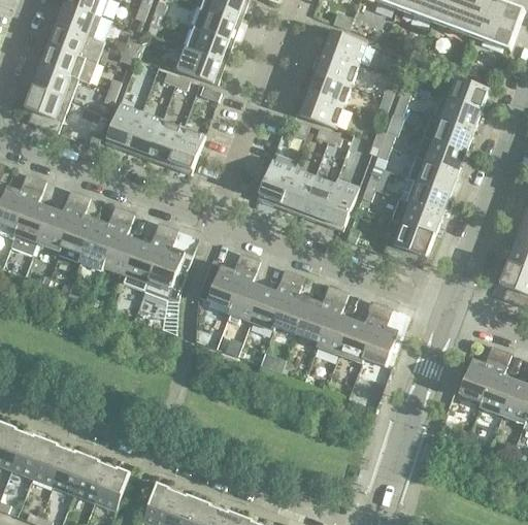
[(65,0),(65,2),(101,17),(107,0),(65,0)]
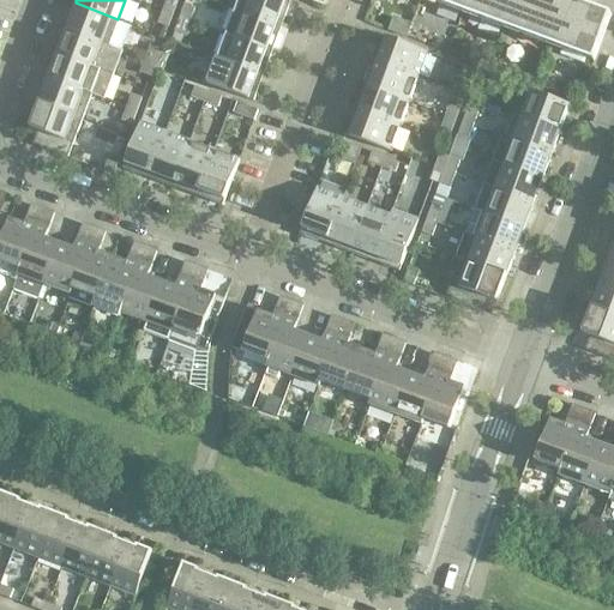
[(164,0),(162,7),(173,11),(178,0),(164,0)]
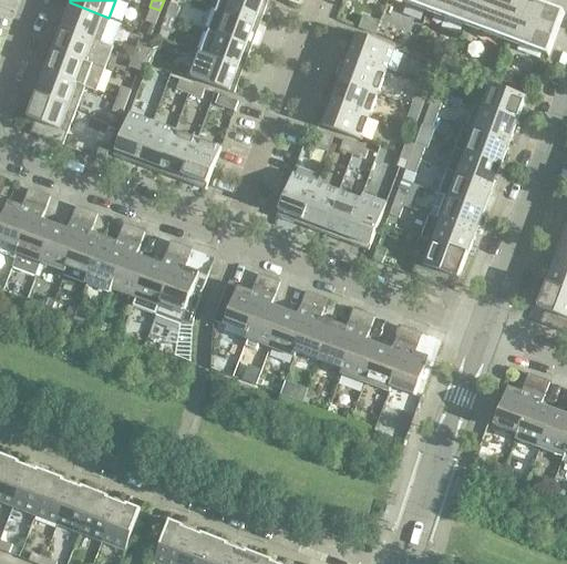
[(171,0),(165,12),(175,16),(179,3),(173,0),(171,0)]
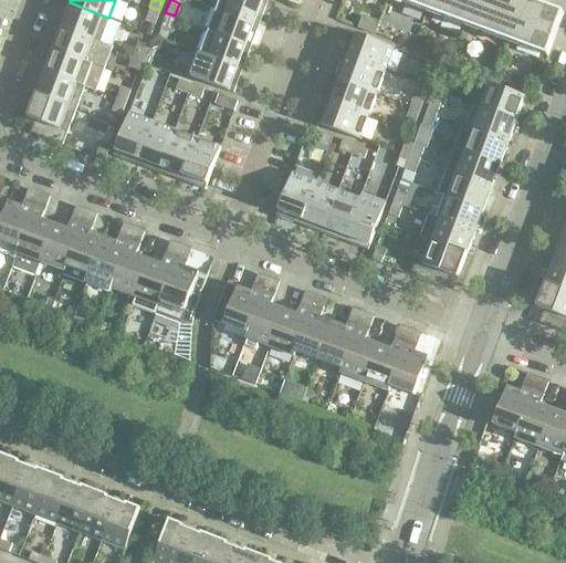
[(219,0),(217,7),(259,22),(266,0),(219,0)]
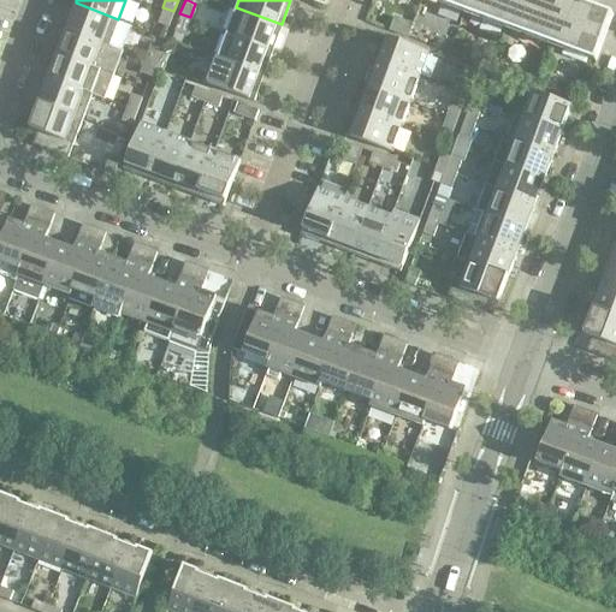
[(438,0),(596,59),(614,12),(594,5),(596,0),(438,0)]
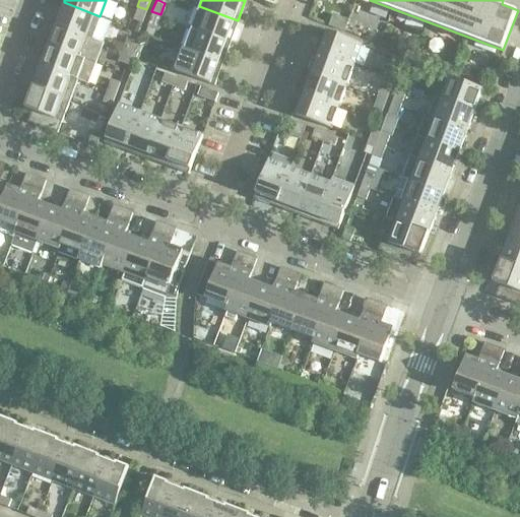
[(64,2),(56,22),(92,36),(100,16),(64,2)]
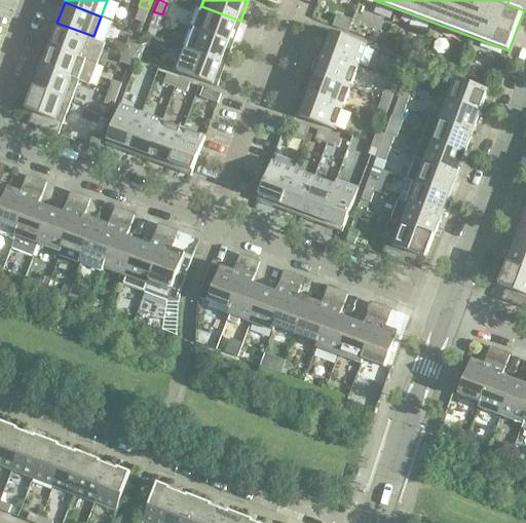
[(148,9),(139,6),(135,17),(144,21),(148,9)]
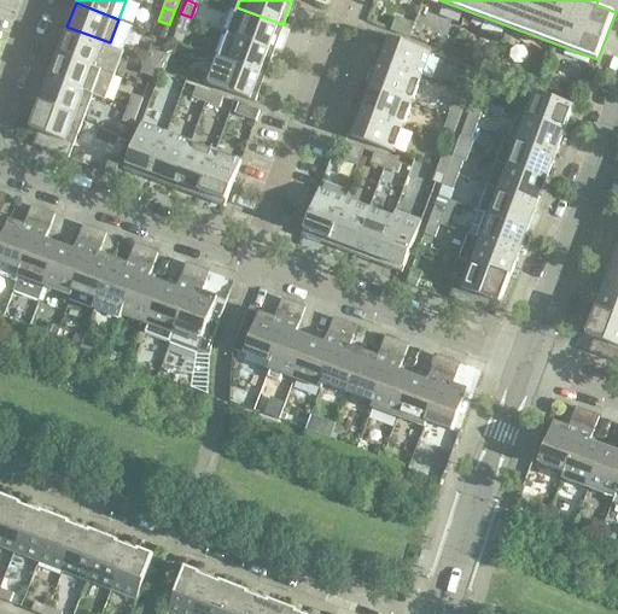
[(237,7),(228,31),(274,48),(283,24),(237,7)]
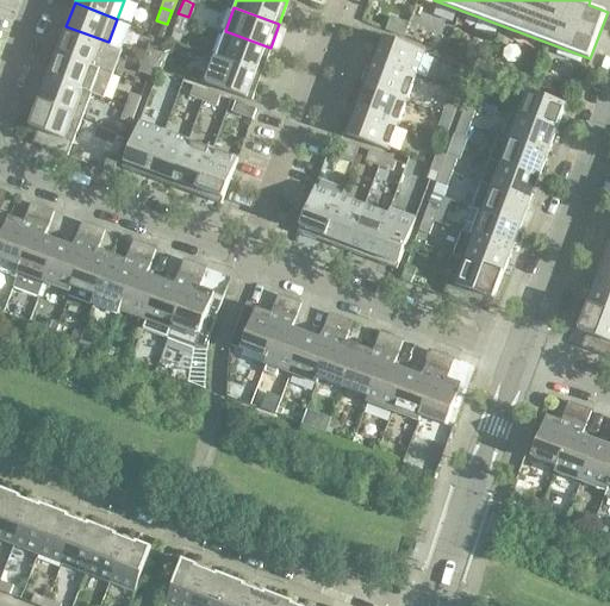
[(188,17),(178,13),(173,26),(184,30),(188,17)]
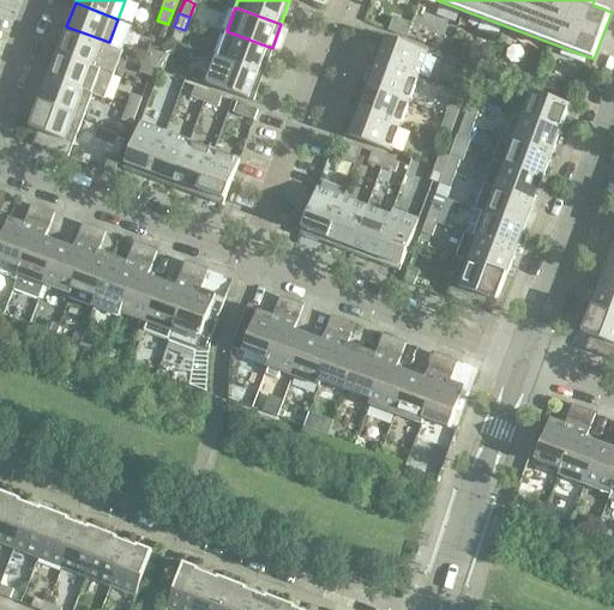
[(392,14),(389,26),(405,32),(410,20),(392,14)]
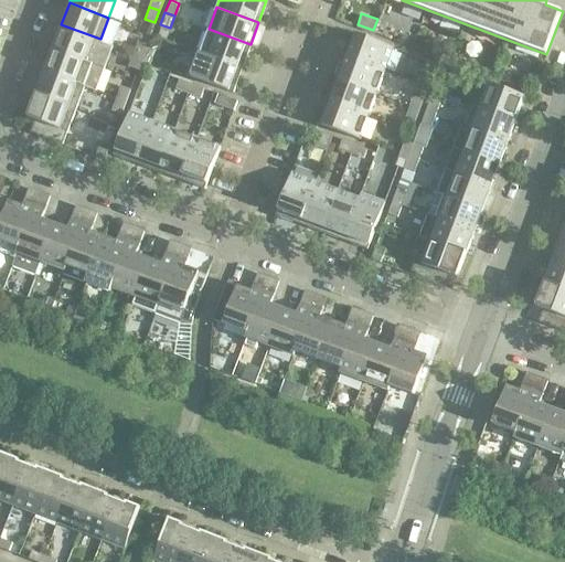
[(61,24),(53,46),(104,65),(110,43),(61,24)]
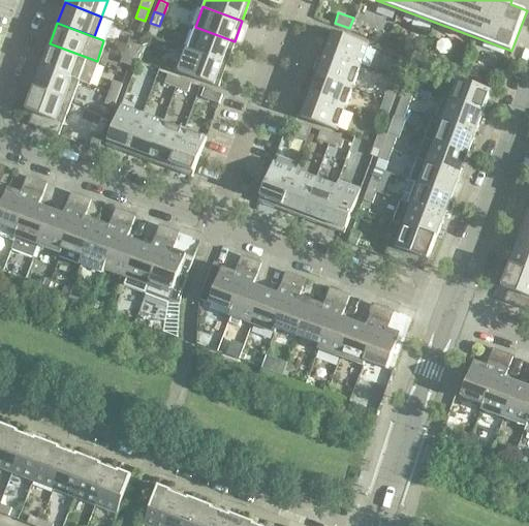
[(195,27),(187,48),(226,62),(235,41),(195,27)]
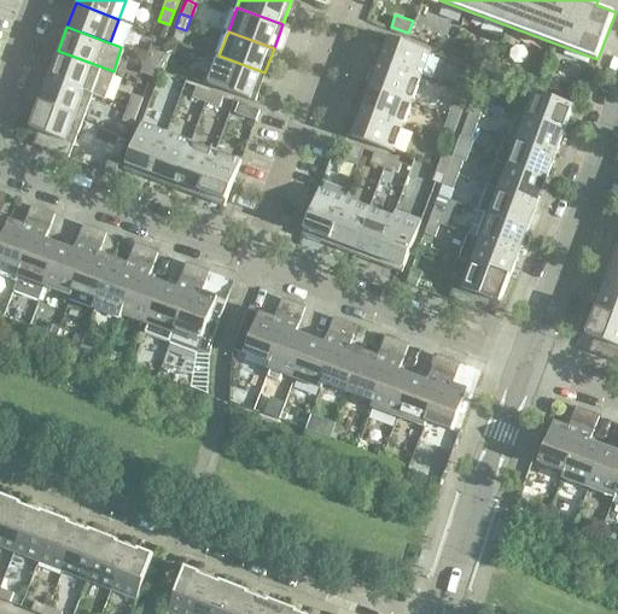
[(384,33),(374,58),(421,75),(430,50),(384,33)]
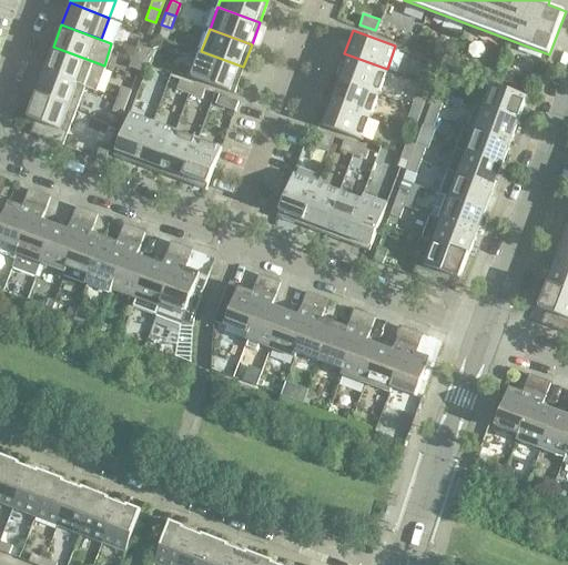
[(138,39),(133,51),(143,54),(148,42),(138,39)]
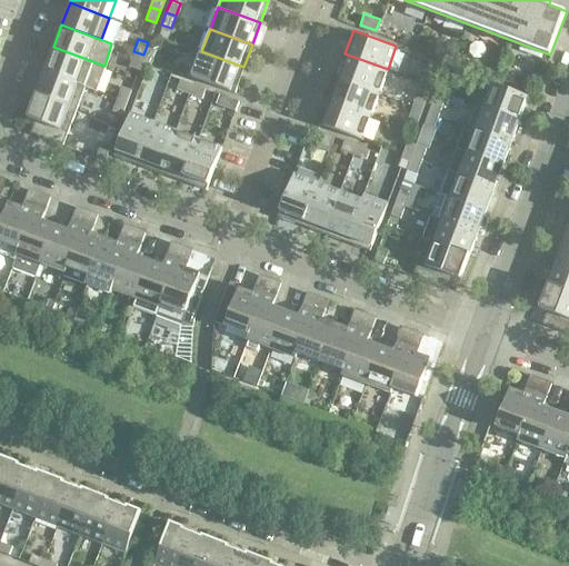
[(148,42),(143,55),(152,58),(158,46),(148,42)]
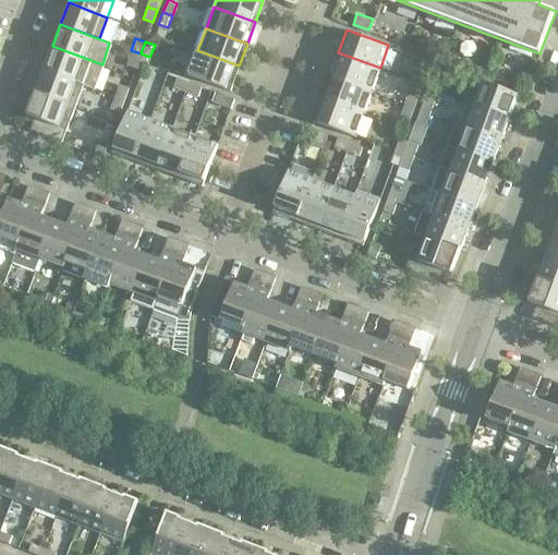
[(52,46),(44,68),(83,83),(94,87),(102,64),(52,46)]
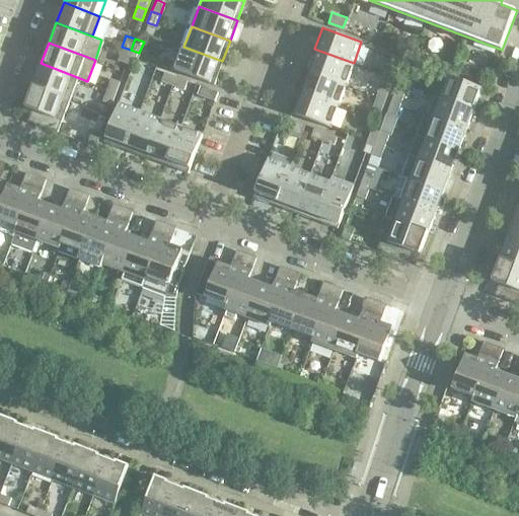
[(131,50),(122,47),(118,59),(127,62),(131,50)]
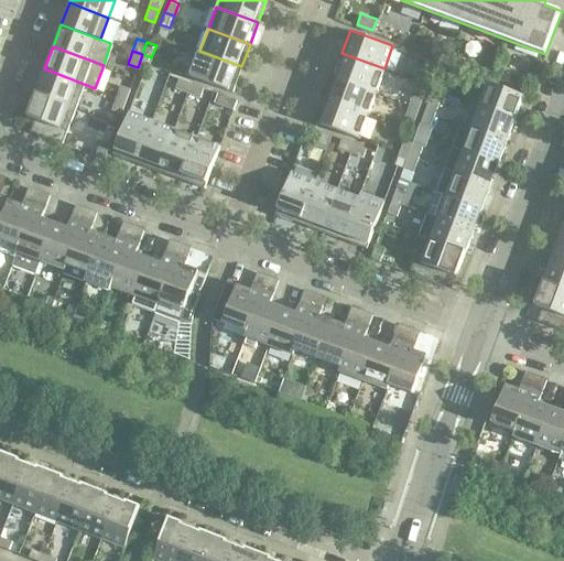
[(199,51),(192,74),(234,89),(241,66),(199,51)]
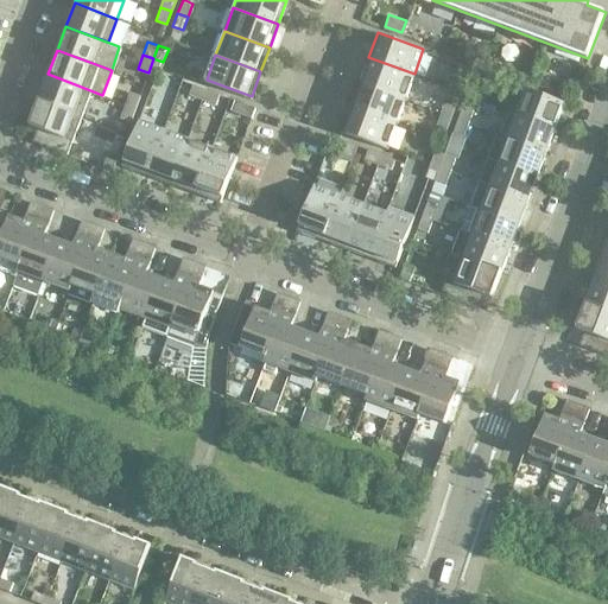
[(368,57),(360,81),(405,97),(415,74),(368,57)]
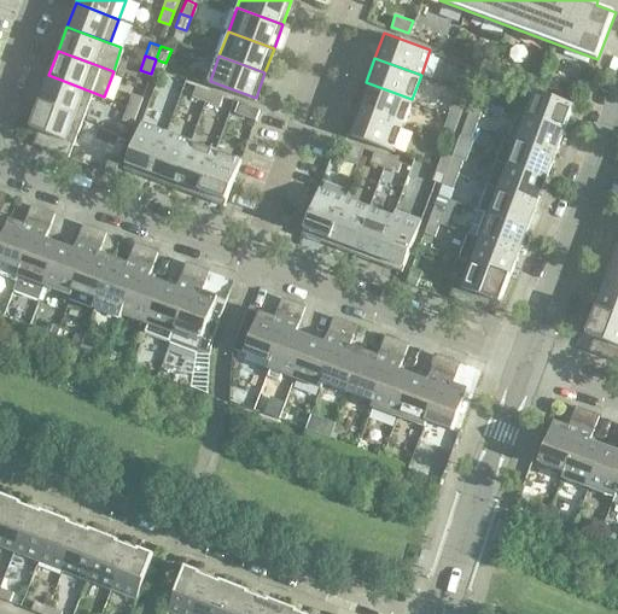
[(156,59),(151,74),(161,77),(165,63),(156,59)]
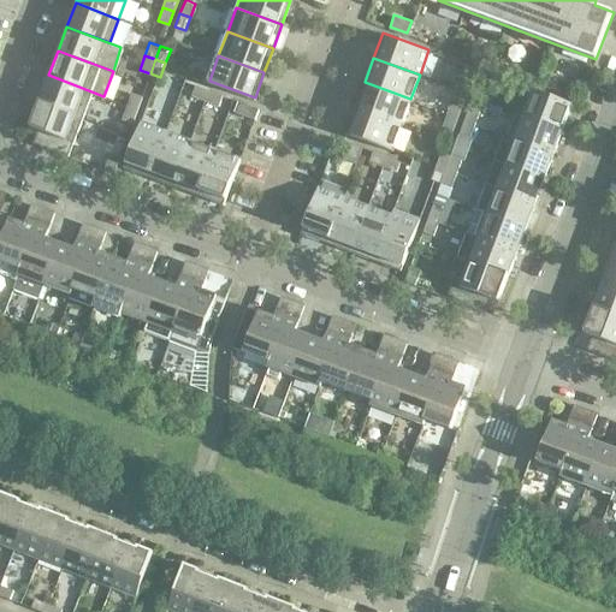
[(477,66),(466,63),(460,76),(471,81),(477,66)]
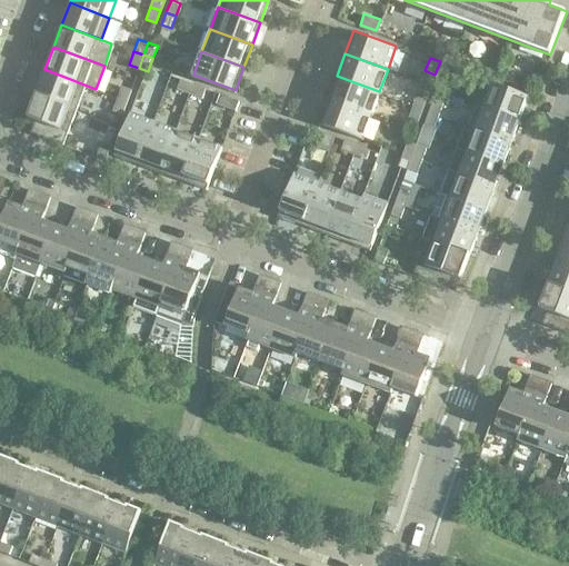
[(483,60),(480,69),(492,73),(496,65),(483,60)]
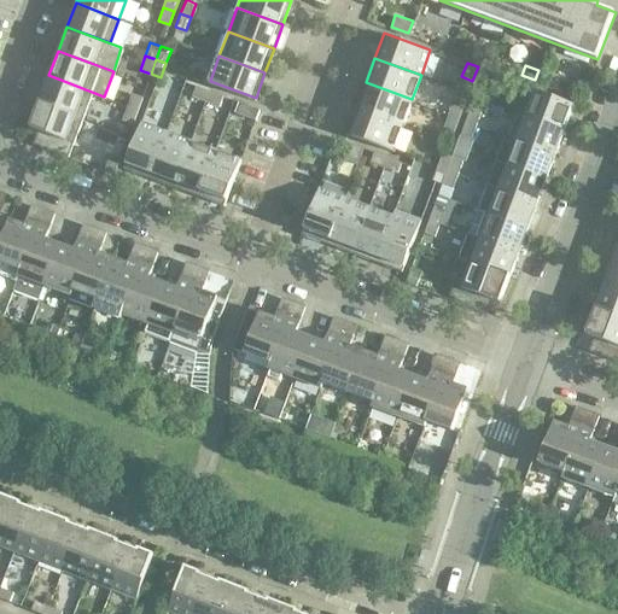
[(484,69),(479,83),(490,87),(495,72),(484,69)]
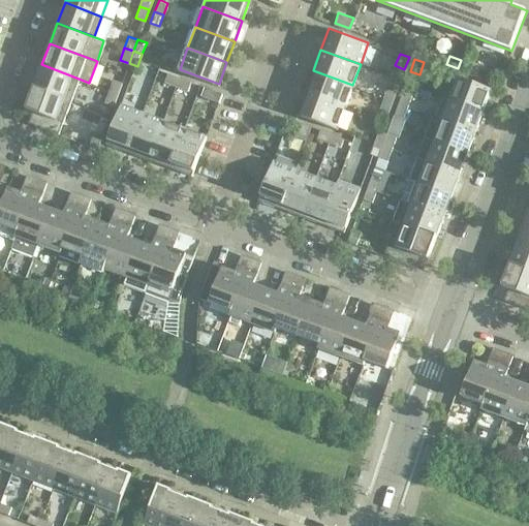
[(41,64),(34,86),(70,99),(79,79),(41,64)]
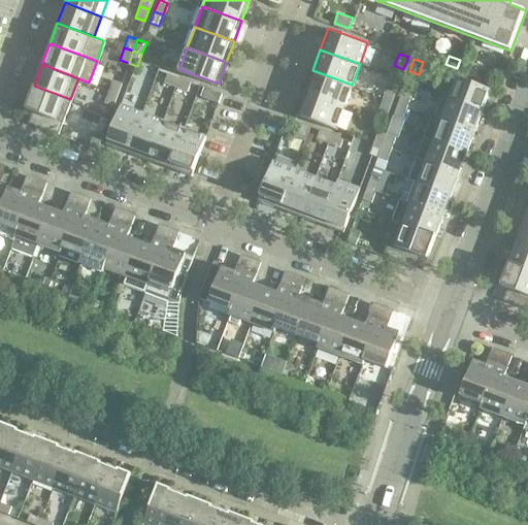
[(484,78),(487,71),(473,66),(470,73),(484,78)]
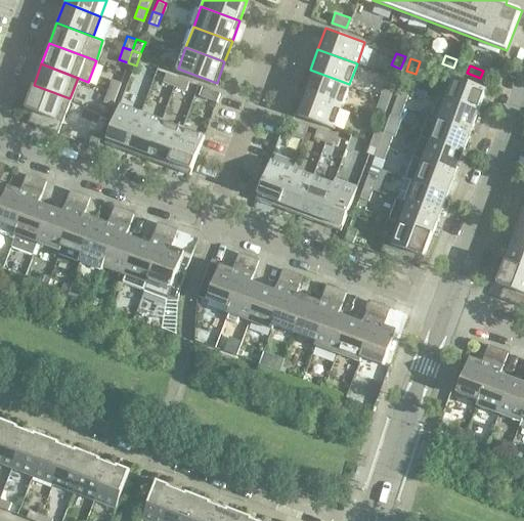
[(310,70),(302,90),(341,105),(349,84),(310,70)]
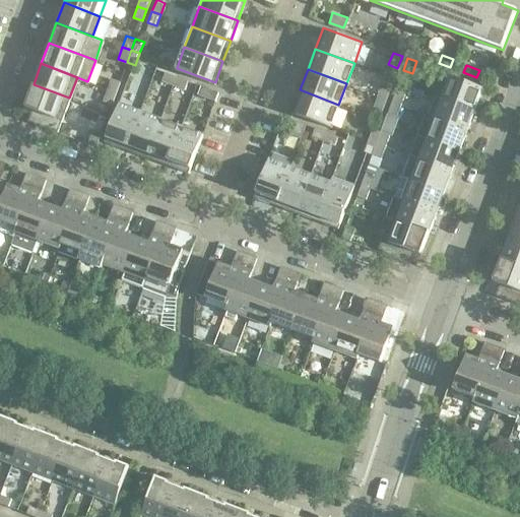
[(177,74),(165,70),(161,79),(173,83),(177,74)]
